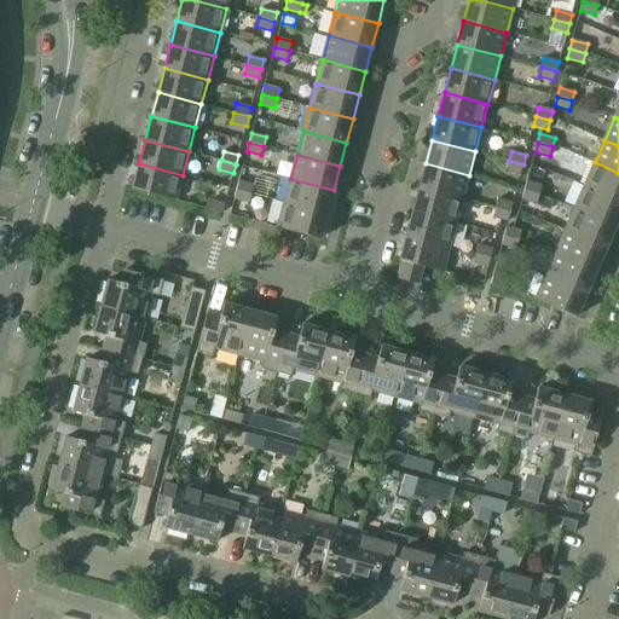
[(524,165),(509,161),(505,169),(521,173),(524,165)]
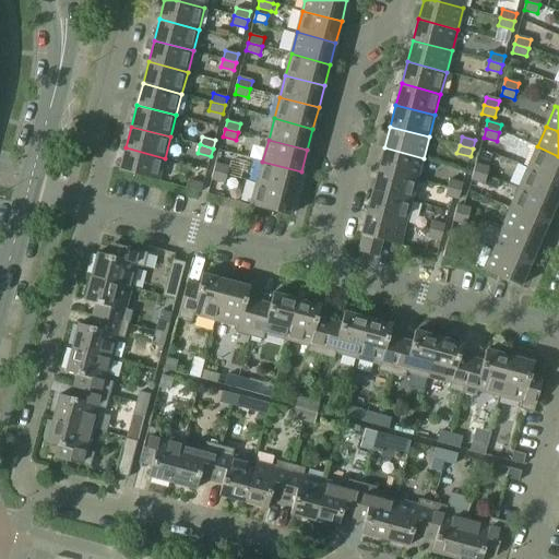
[(558,156),(537,146),(528,167),(558,180),(558,156)]
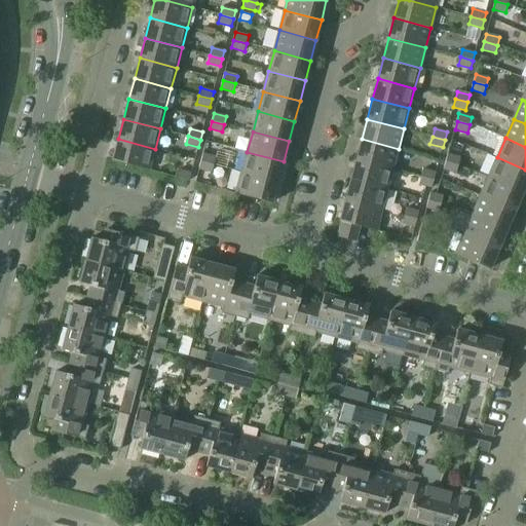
[(155,149),(118,139),(112,160),(149,170),(155,149)]
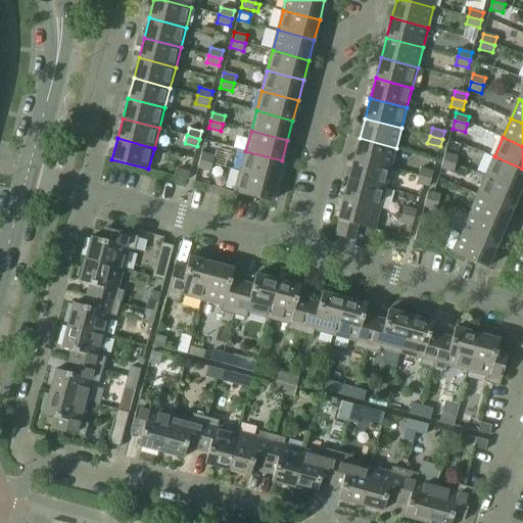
[(360,138),(354,158),(391,169),(396,148),(360,138)]
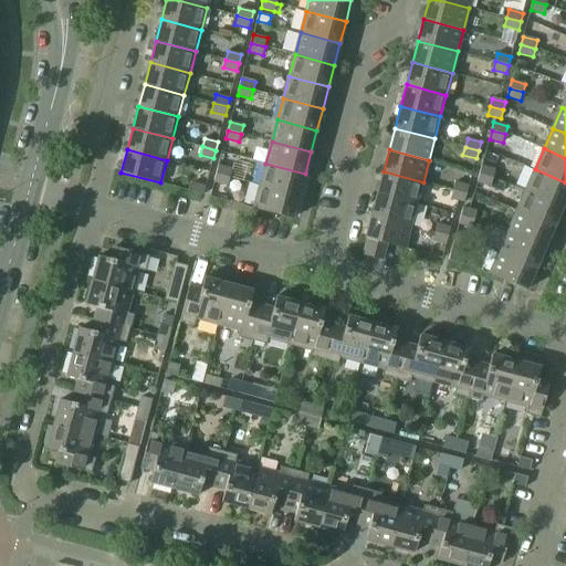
[(265,164),(260,185),(300,196),(305,174),(265,164)]
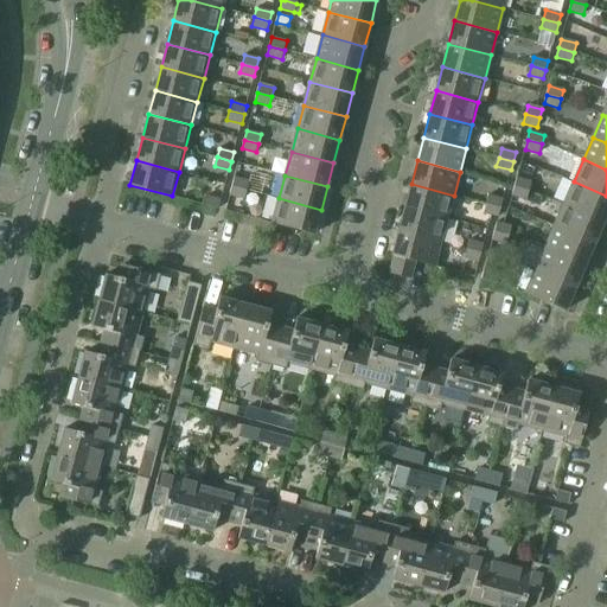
[(235,177),(232,186),(247,190),(249,181),(235,177)]
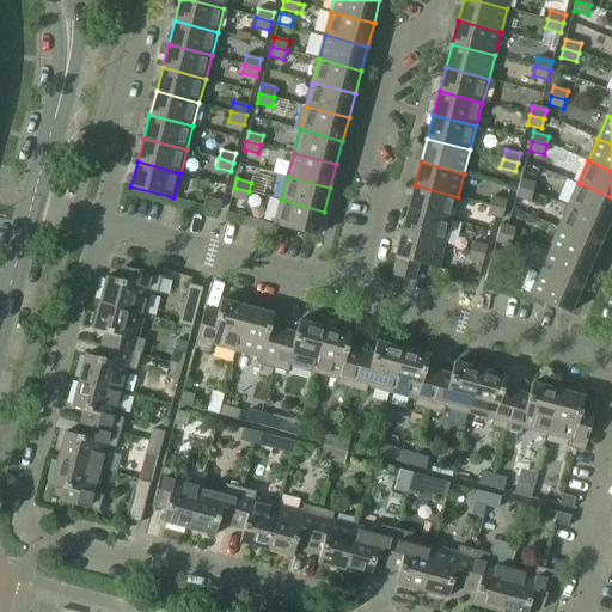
[(521,179),(519,188),(533,193),(536,183),(521,179)]
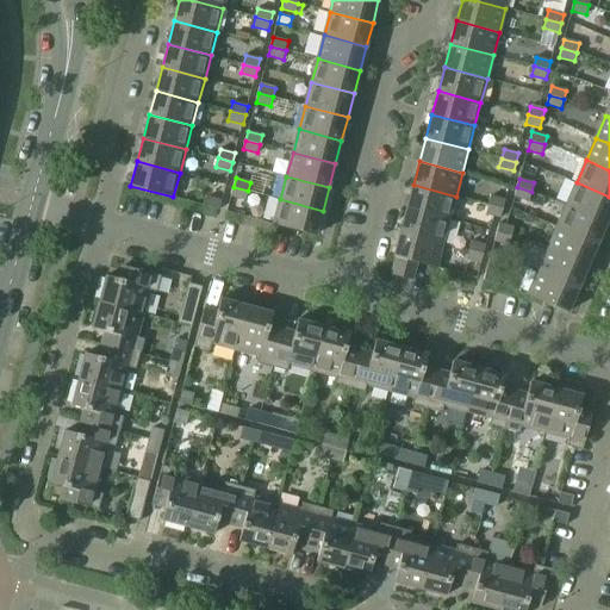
[(609,197),(577,182),(567,205),(607,222),(609,213),(609,197)]
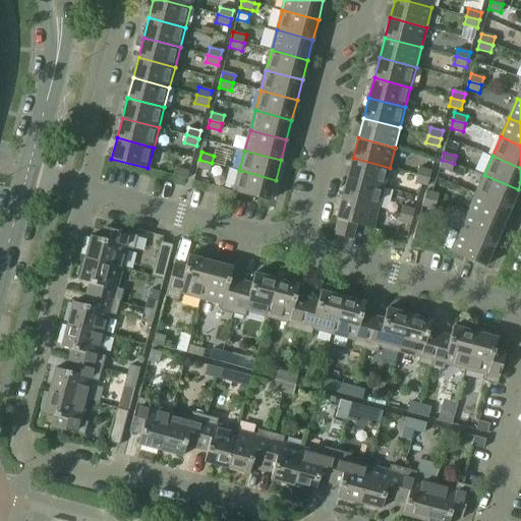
[(353,158),(347,178),(384,187),(390,168),(353,158)]
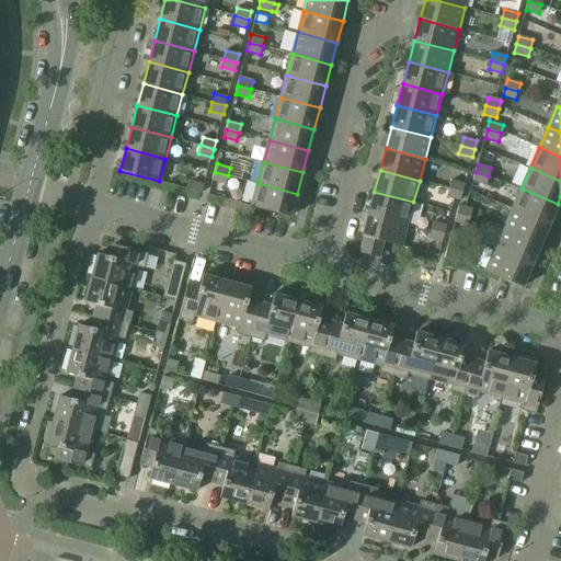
[(228,175),(215,172),(213,181),(226,184),(228,175)]
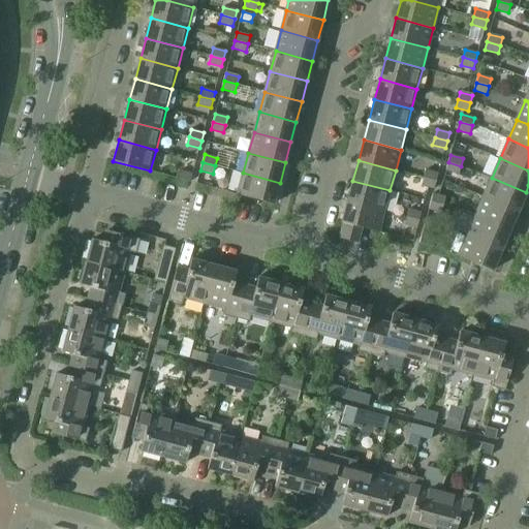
[(461,166),(448,162),(446,170),(459,174),(461,166)]
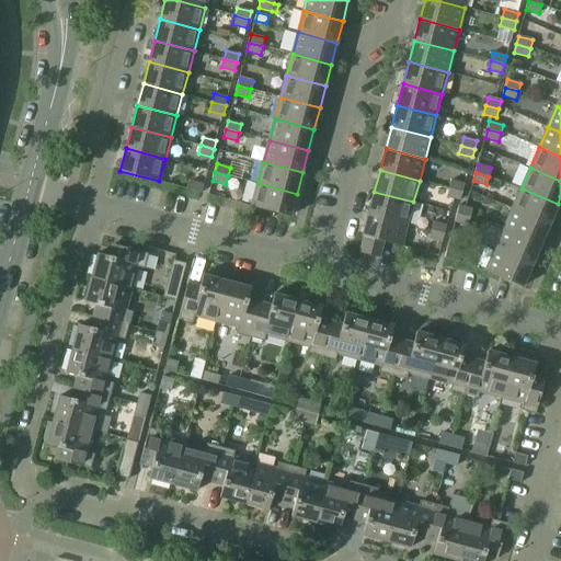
[(451,180),(449,189),(462,192),(465,184),(451,180)]
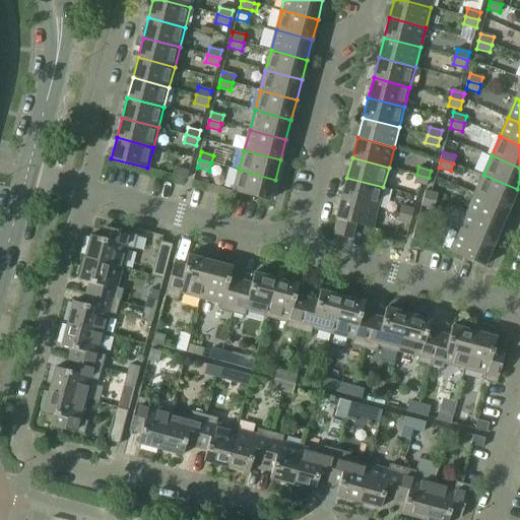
[(190,171),(177,168),(175,175),(187,179),(190,171)]
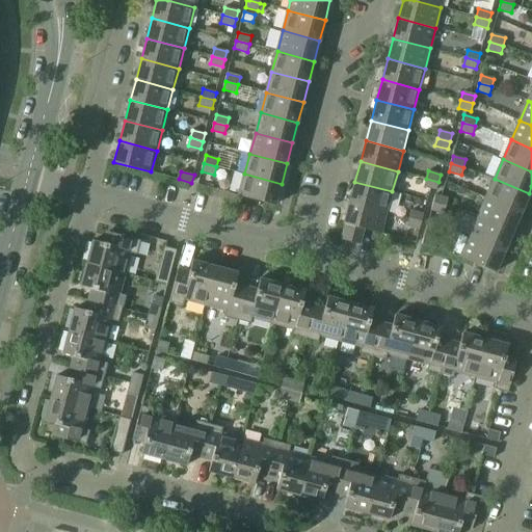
[(282,184),(244,174),(238,195),(275,206),(282,184)]
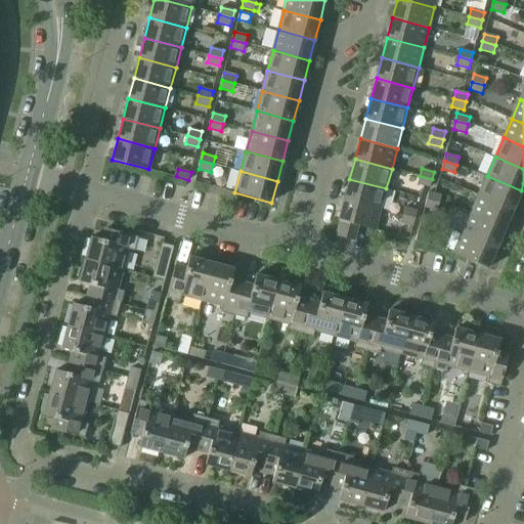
[(420,176),(418,184),(424,185),(430,187),(432,179),(420,176)]
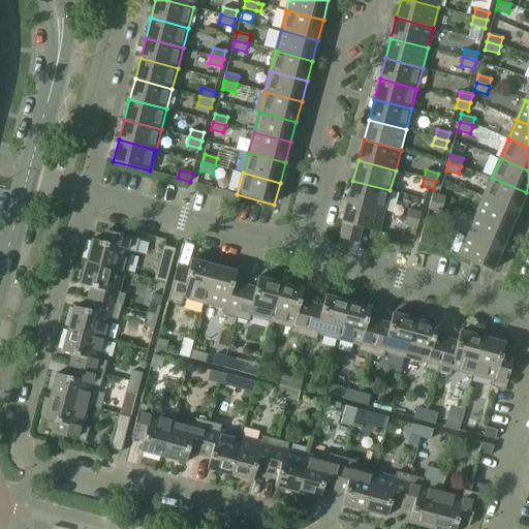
[(492,178),(483,197),(518,212),(526,192),(492,178)]
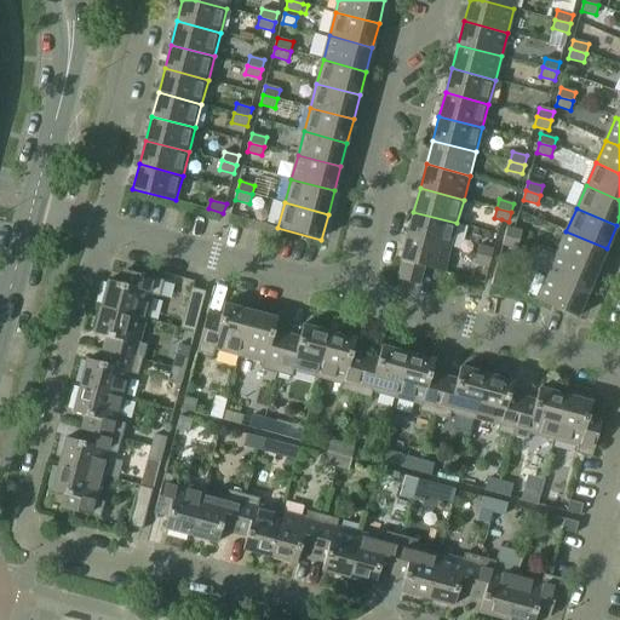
[(413,212),(407,235),(451,247),(457,223),(413,212)]
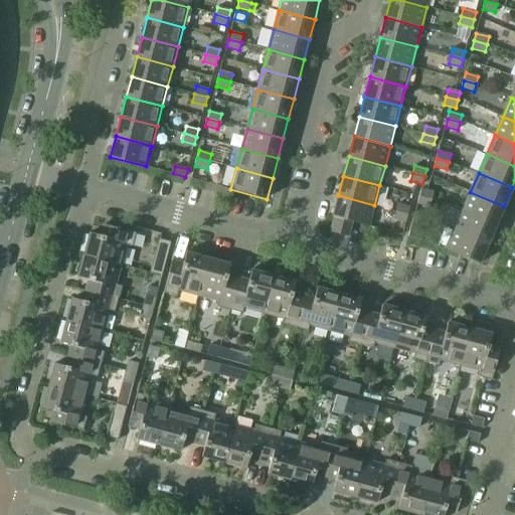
[(421,188),(419,196),(432,199),(434,192),(421,188)]
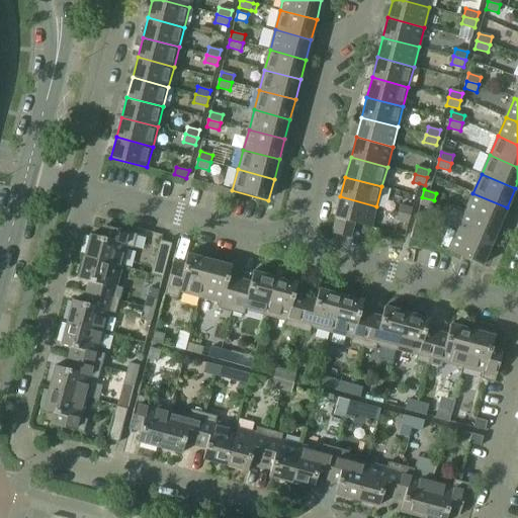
[(472,193),(464,211),(499,227),(507,207),(472,193)]
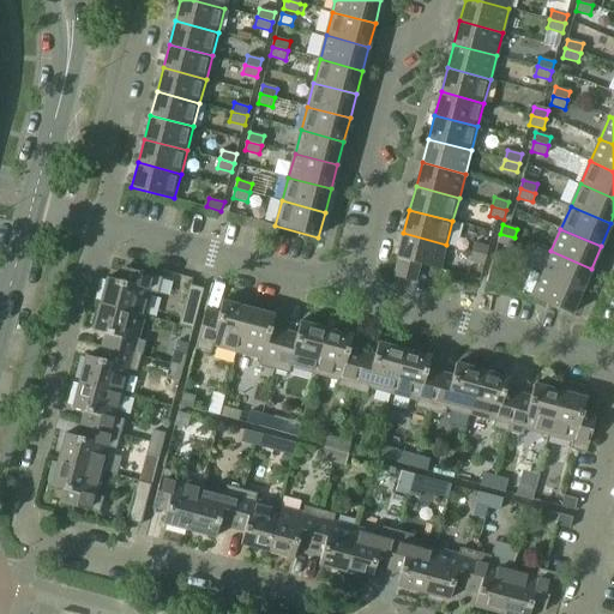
[(397,258),(399,259),(420,264),(440,270),(446,245),(403,233),(397,258)]
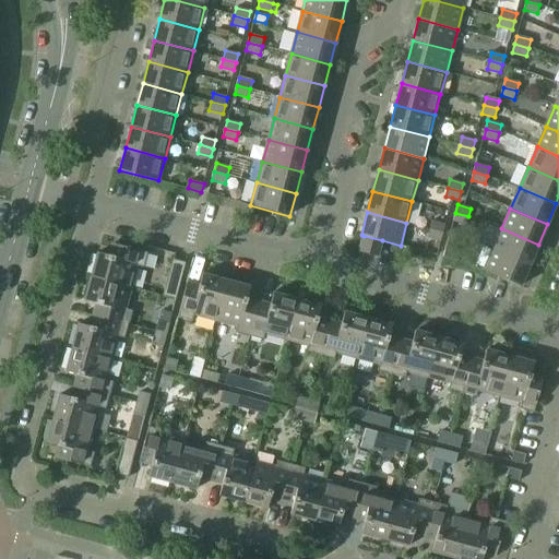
[(468,216),(455,213),(453,221),(466,225),(468,216)]
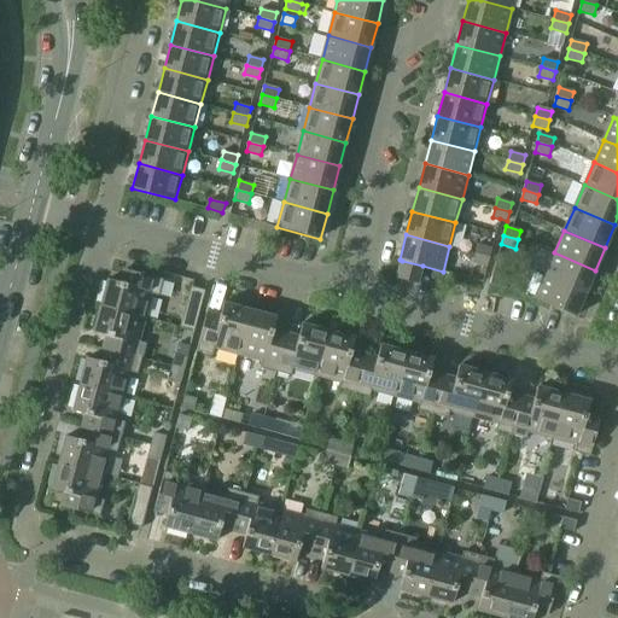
[(478,244),(476,254),(490,257),(493,248),(478,244)]
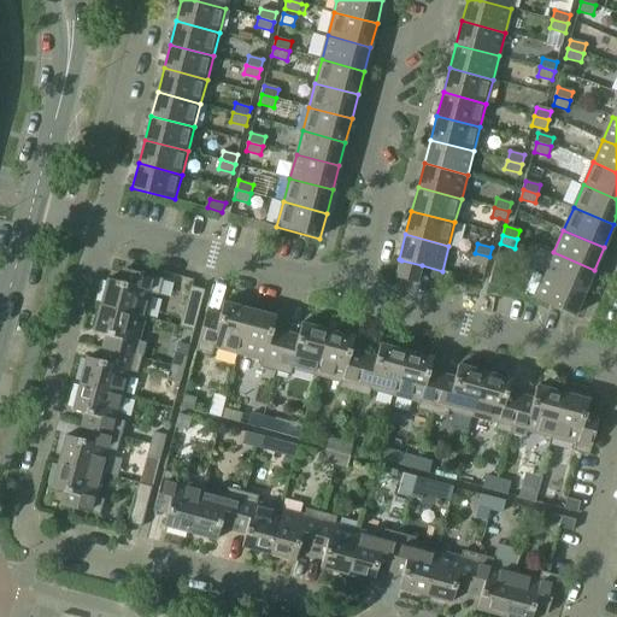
[(553,252),(544,275),(585,292),(594,270),(553,252)]
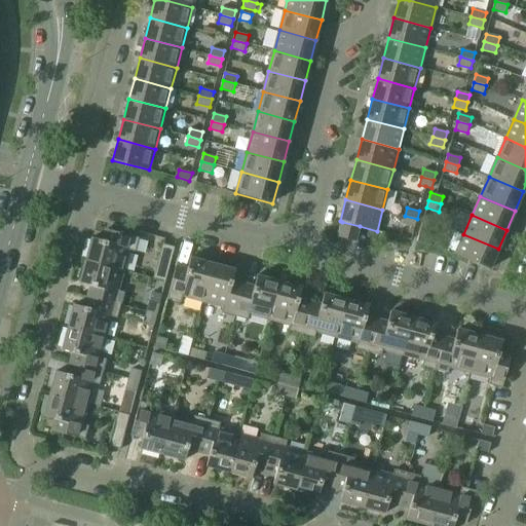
[(417,219),(405,216),(403,223),(415,227),(417,219)]
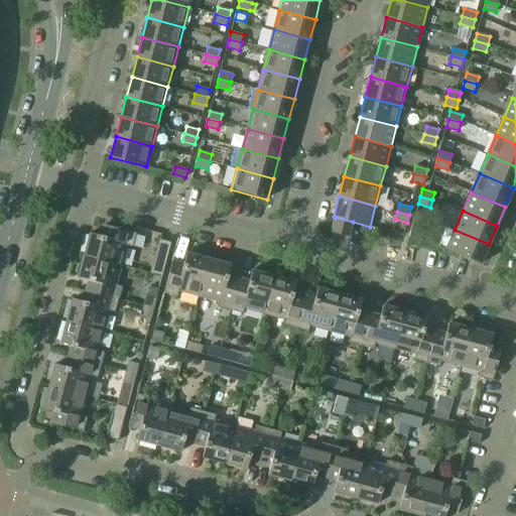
[(416,216),(414,224),(421,227),(424,219),(416,216)]
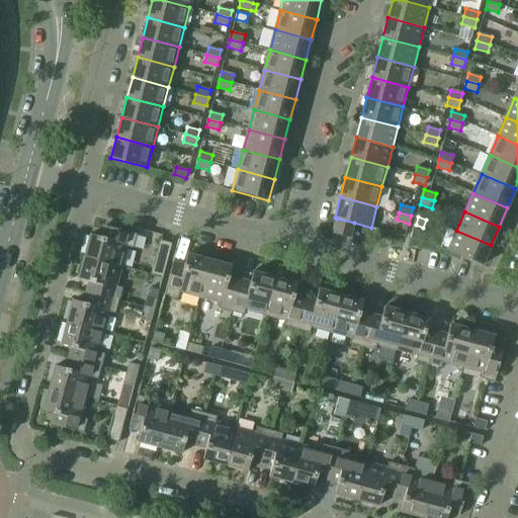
[(354,223),(337,219),(333,234),(350,238),(354,223)]
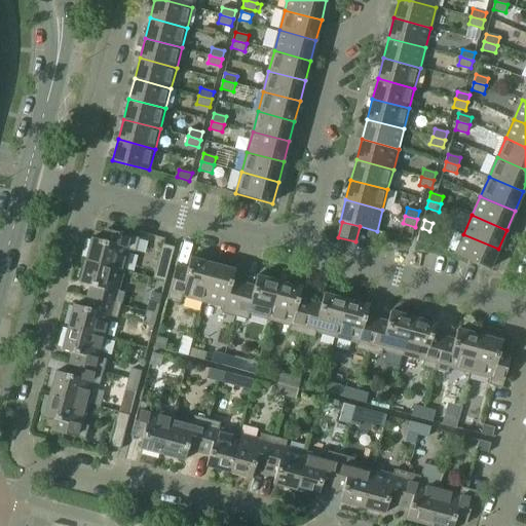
[(91,237),(85,260),(124,270),(129,250),(136,252),(139,237),(107,229),(104,240),(91,237)]
